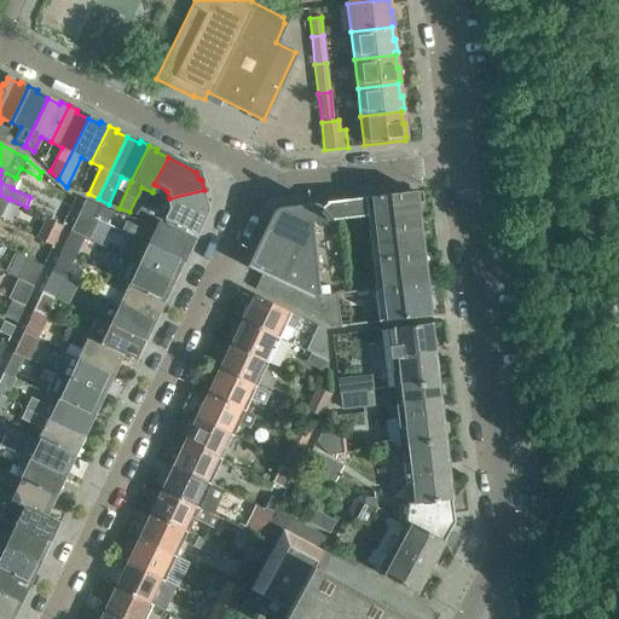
[(204,190),(169,198),(171,207),(166,217),(195,231),(200,223),(202,224),(204,218),(202,217),(206,209),(203,202),(206,198),(204,190)]
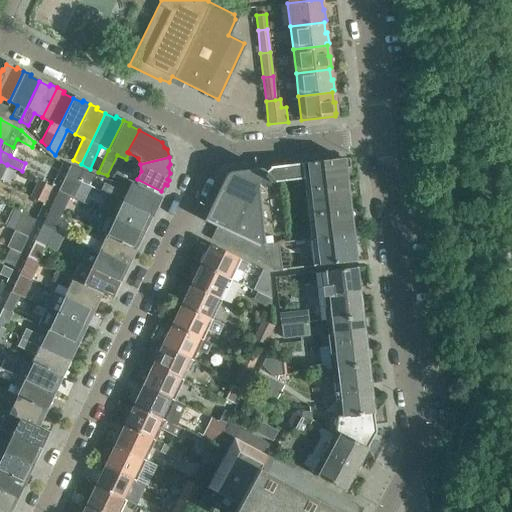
[(343,159),(306,163),(308,178),(310,188),(346,184),(343,159)]
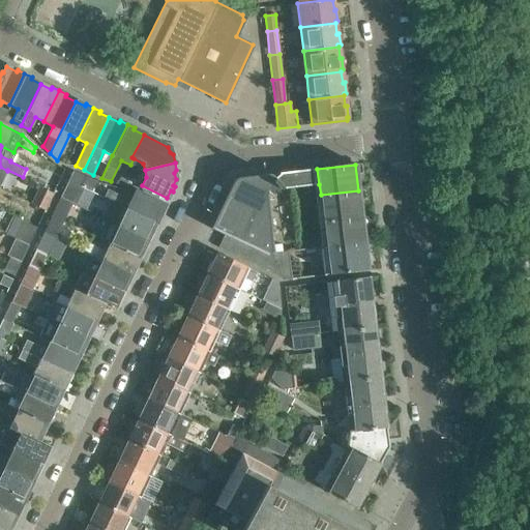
[(233,182),(232,183),(216,216),(216,217),(216,218),(216,219),(216,221),(216,222),(217,224),(218,225),(219,226),(217,230),(213,228),(212,230),(224,235),(217,247),(287,280),(291,280),(288,252),(274,253),(266,192),(319,184),(317,169),(299,171),(239,177),(237,178),(235,179),(234,181),(233,182)]
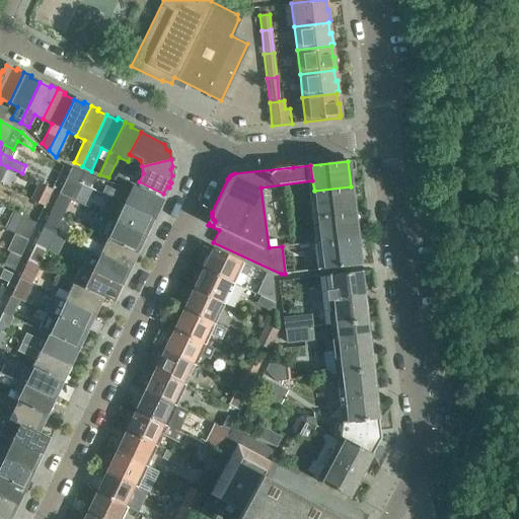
[(72,167),(67,177),(78,182),(83,172),(72,167)]
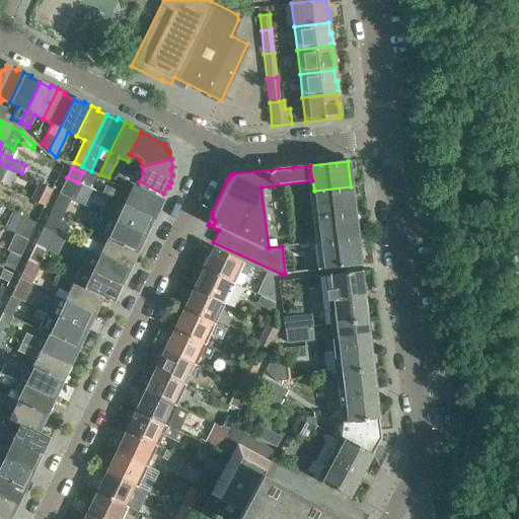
[(113,179),(123,181),(128,170),(121,168),(113,179)]
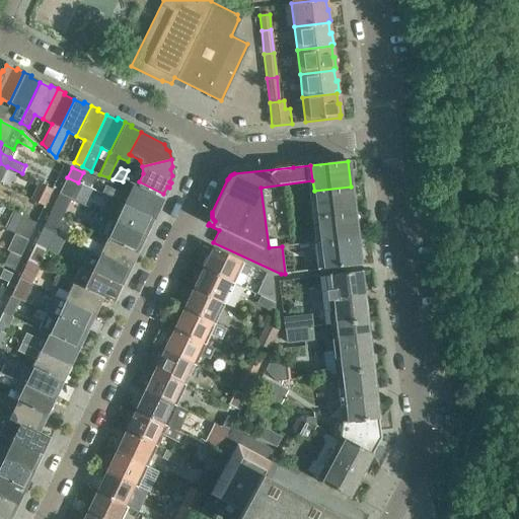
[(67,177),(59,194),(70,199),(74,201),(82,184),(78,182),(67,177)]
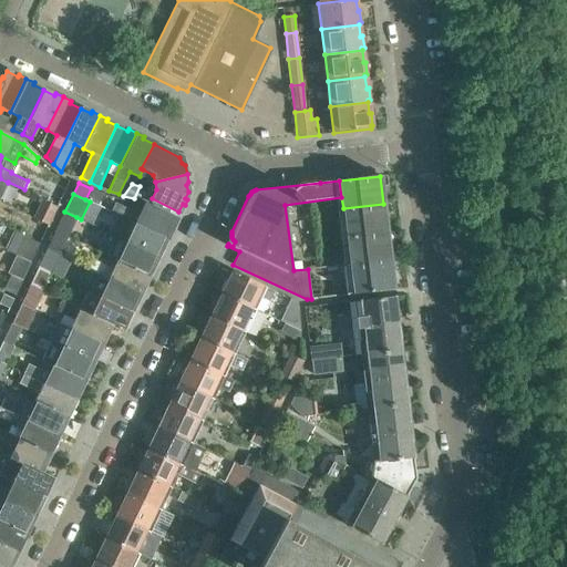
[(41,198),(32,217),(47,224),(55,205),(41,198)]
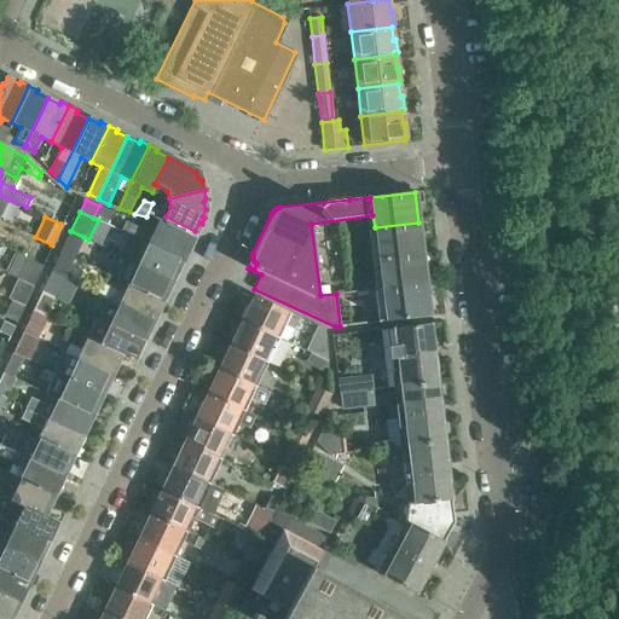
[(120,231),(127,235),(184,261),(187,253),(185,252),(191,238),(158,224),(152,235),(125,221),(120,231)]
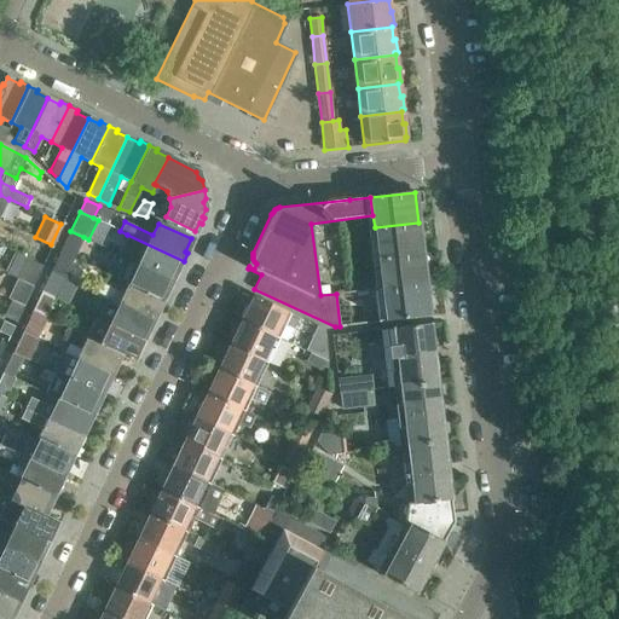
[(375,227),(379,258),(422,253),(418,223),(375,227)]
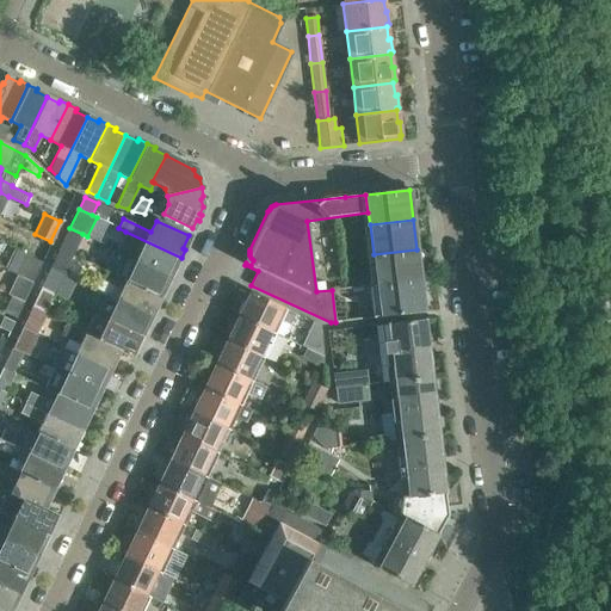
[(69,228),(66,238),(60,250),(71,255),(76,242),(78,244),(82,234),(69,228)]
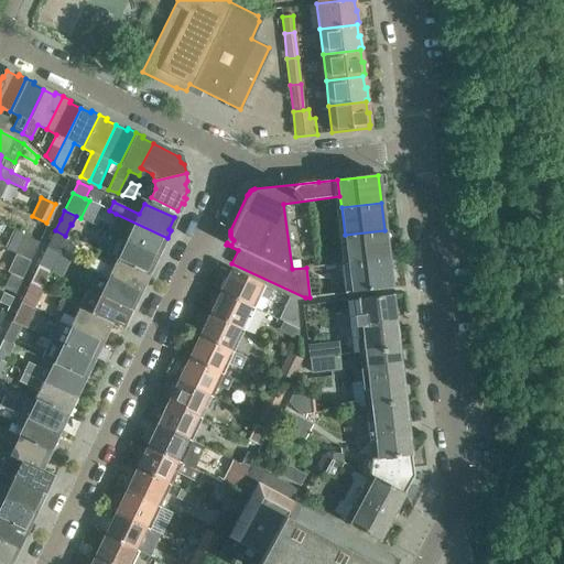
[(108,231),(156,256),(161,245),(164,246),(167,238),(116,214),(108,231)]
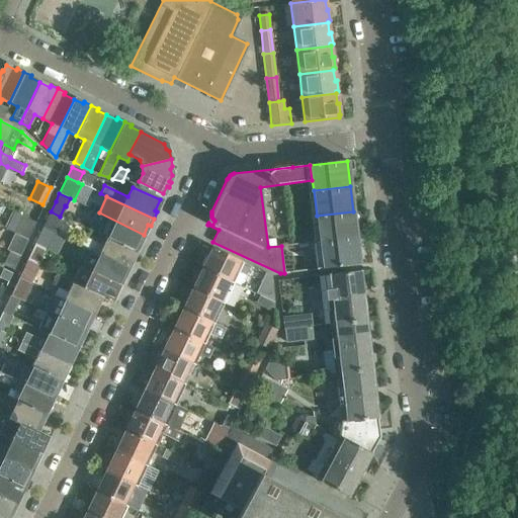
[(60,217),(51,211),(46,223),(55,227),(60,217)]
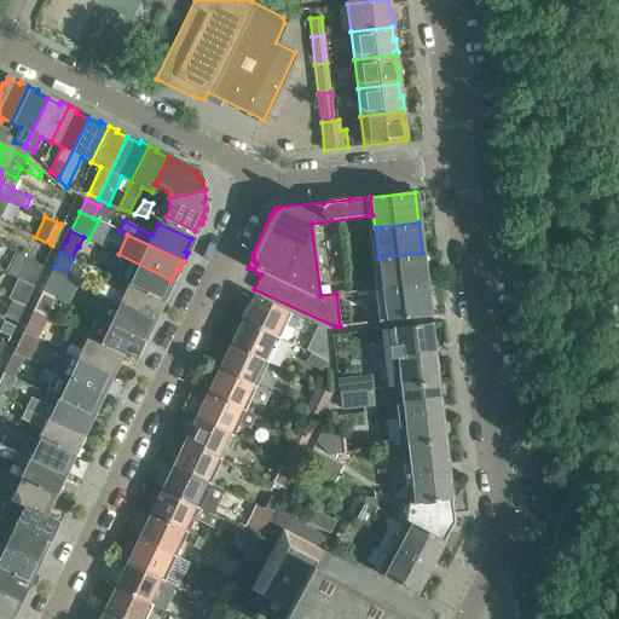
[(128,284),(165,301),(168,293),(167,291),(172,281),(119,254),(115,253),(110,262),(134,275),(128,284)]
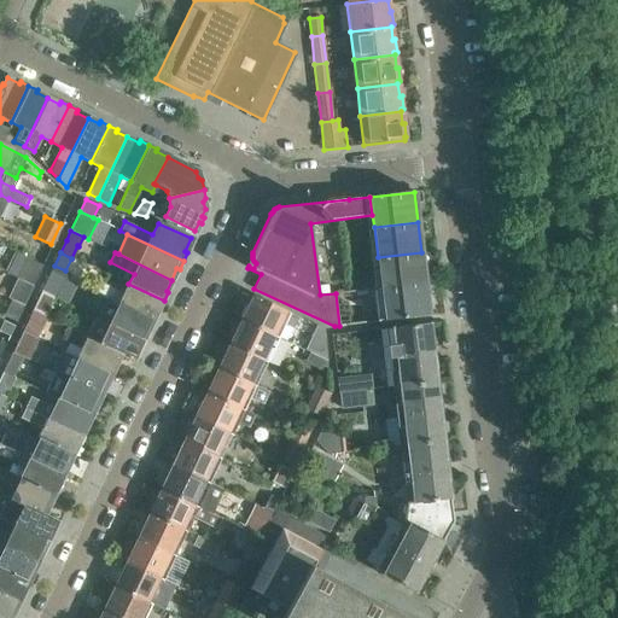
[(378,257),(382,287),(425,283),(421,252),(378,257)]
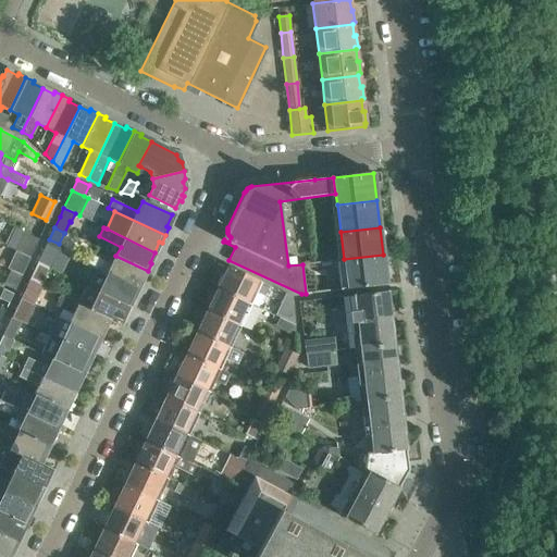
[(23,231),(14,249),(28,256),(37,237),(23,231)]
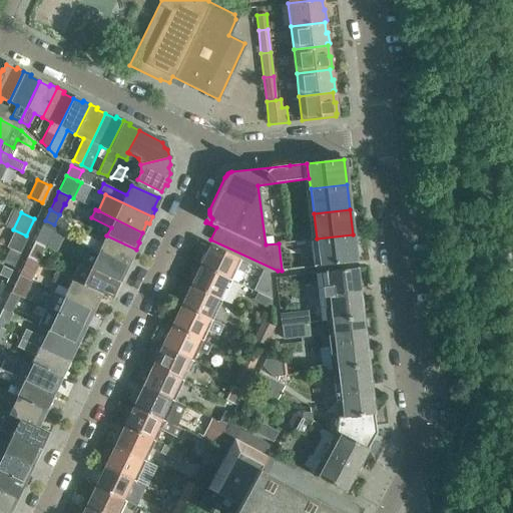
[(43,225),(35,241),(46,246),(53,230),(43,225)]
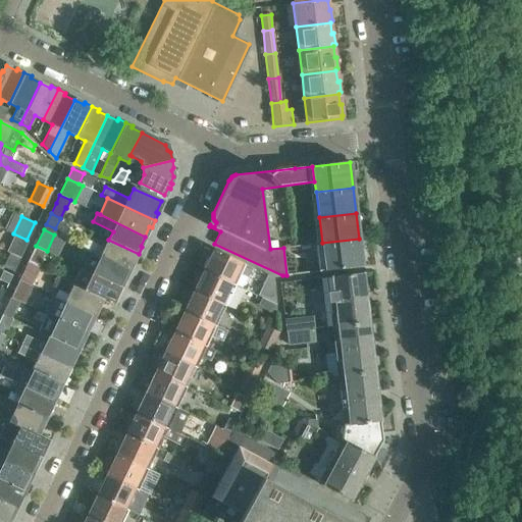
[(9,251),(8,252),(18,257),(27,240),(13,233),(5,250),(9,251)]
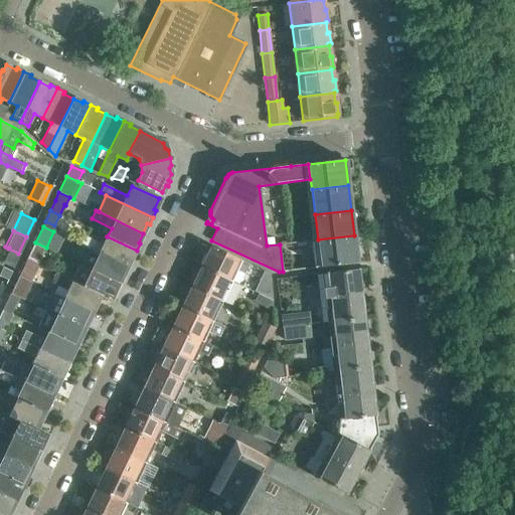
[(80,243),(127,267),(132,256),(134,258),(137,250),(107,236),(104,244),(84,235),(80,243)]
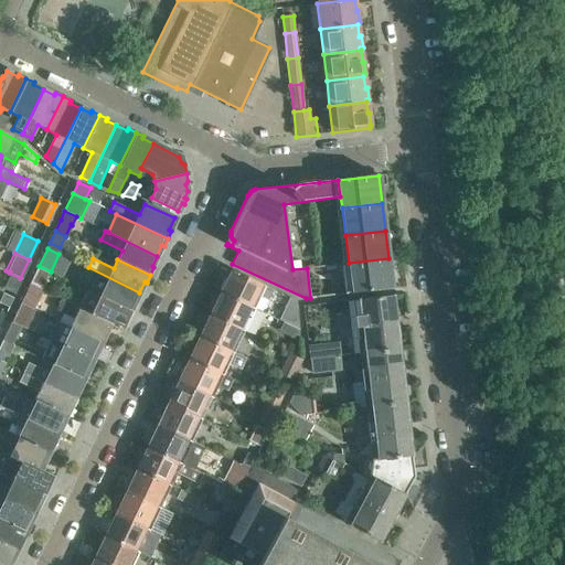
[(392,288),(388,258),(349,263),(342,264),(345,294),(392,288)]
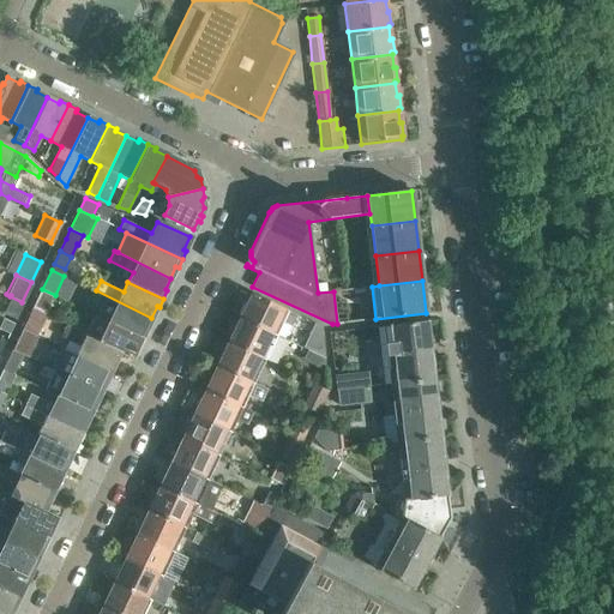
[(109,321),(144,339),(149,330),(146,329),(151,318),(96,290),(90,302),(101,307),(102,305),(114,312),(109,321)]
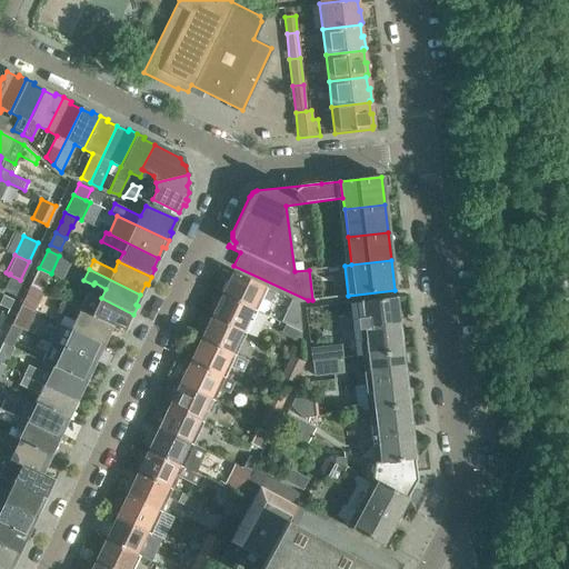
[(233,271),(222,293),(257,310),(262,298),(270,302),(276,291),(233,271)]
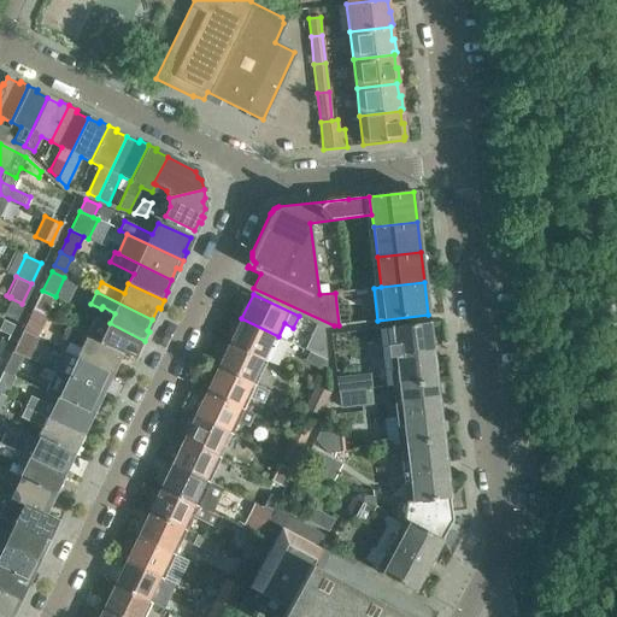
[(33,311),(43,316),(51,301),(40,295),(33,311)]
